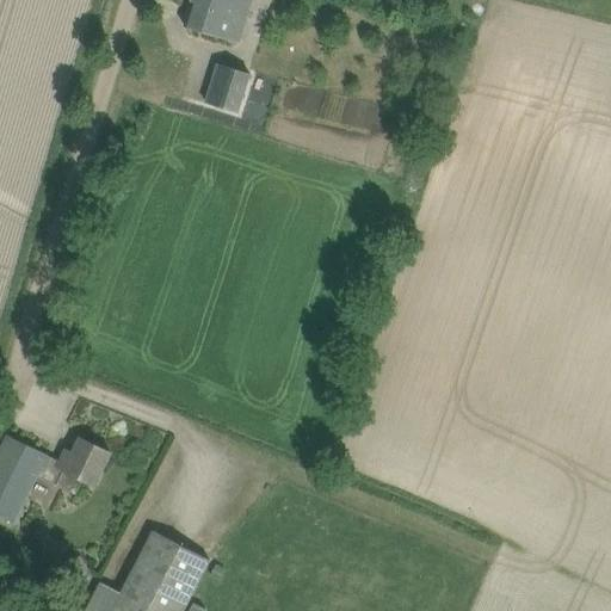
[(252,0),(192,0),(185,26),(240,43),(252,0)]
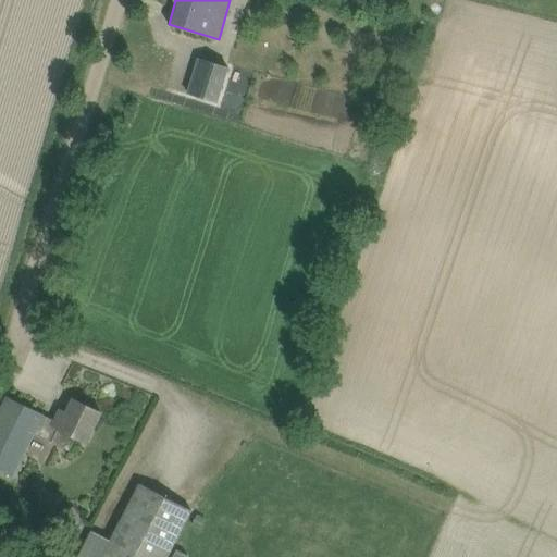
[(198,59),(186,95),(217,104),(229,67),(198,59)]
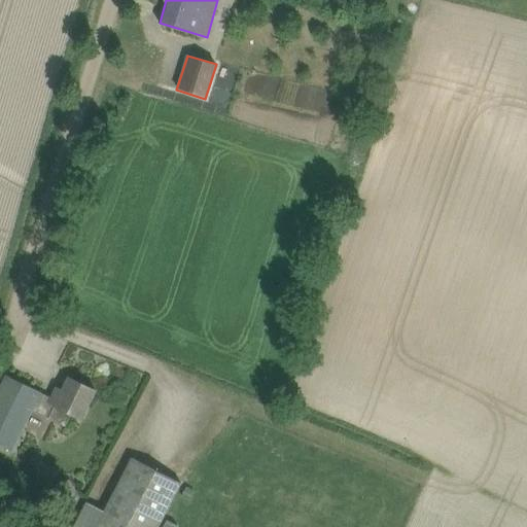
[(224,103),(234,66),(218,62),(209,99),(224,103)]
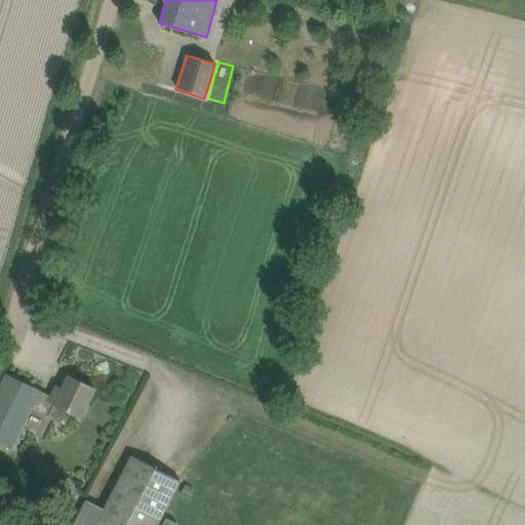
[(31,409),(49,418),(66,426),(72,413),(81,418),(95,389),(70,376),(63,390),(57,387),(52,397),(7,374),(0,389),(0,443),(11,449),(31,409)]
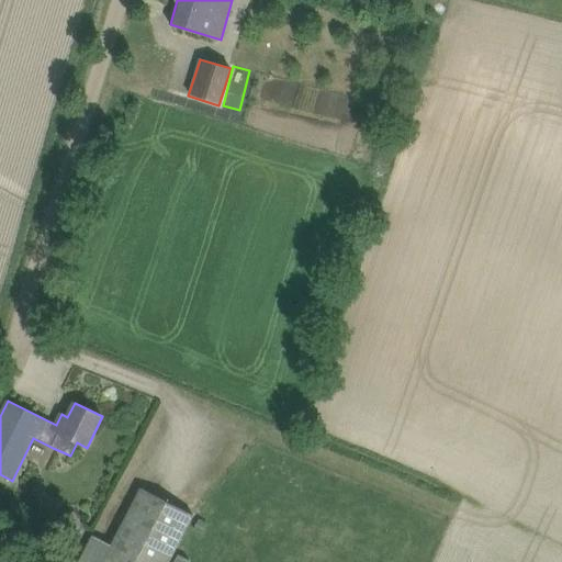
[(169,561),(193,516),(141,489),(102,561),(169,561)]
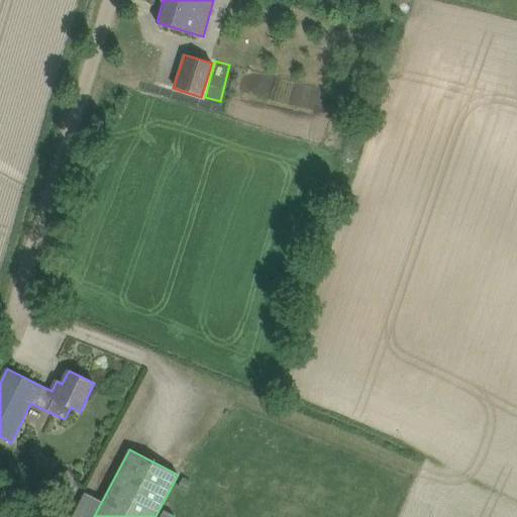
[(62,491),(75,483),(76,483),(69,471),(55,479),(62,491)]
